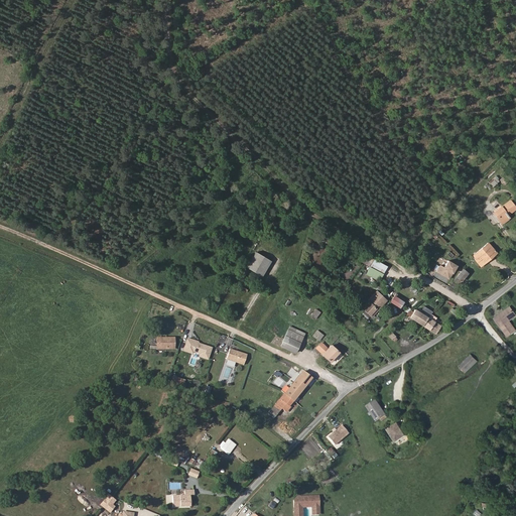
[(493,186),(502,178),(499,174),(489,181),(493,186)]
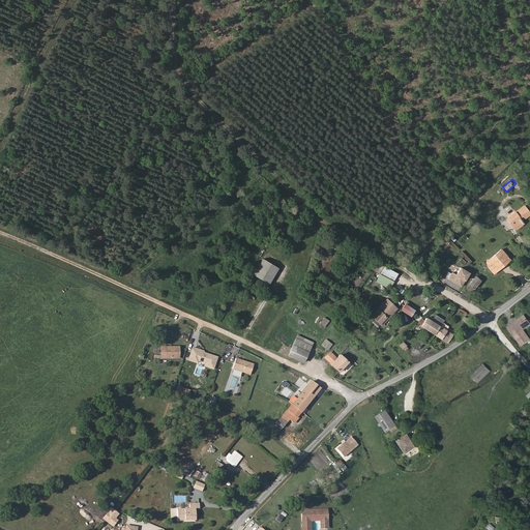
[(516,212),(510,216),(514,222),(518,225),(523,222),(523,219),(529,214),(529,211),(525,206),(517,213),(516,212)]
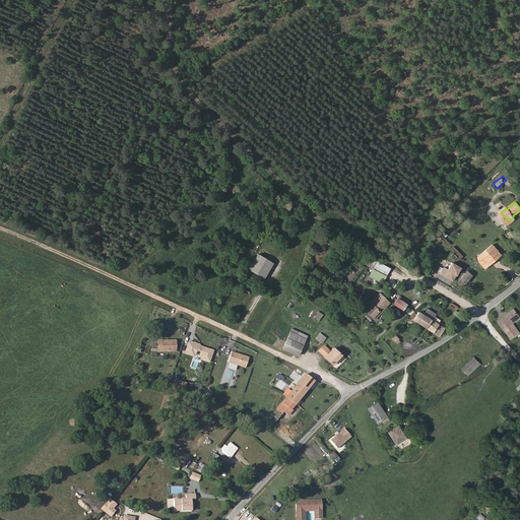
[(481,256),(491,263),(496,259),(497,260),(501,256),(492,246),(481,256)]
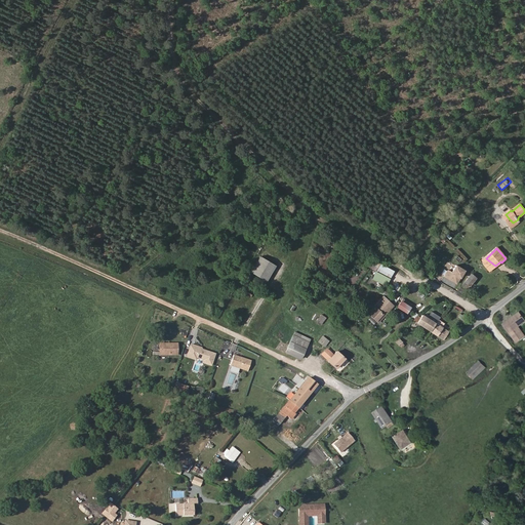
[(268,282),(277,265),(259,255),(250,273),(268,282)]
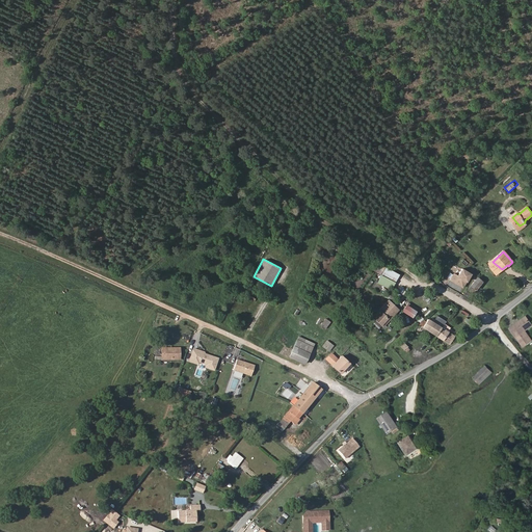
[(503,271),(502,269),(493,262),(488,265),(493,269),(495,268),(500,273),(503,271)]
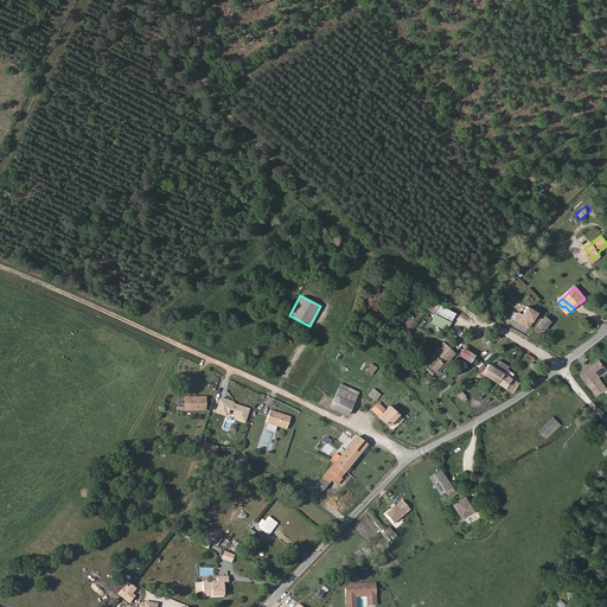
[(430,300),(427,307),(435,312),(440,305),(430,300)]
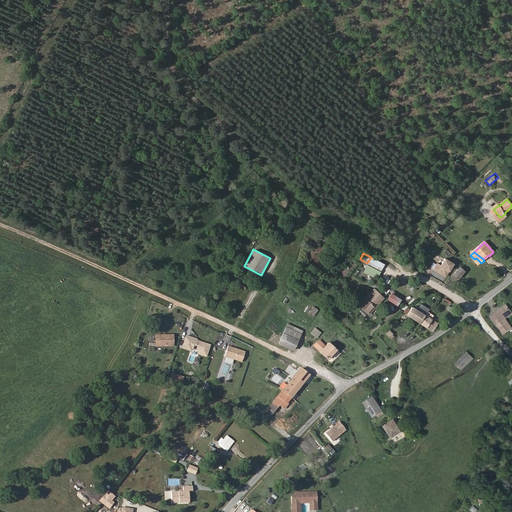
[(376,278),(384,265),(372,258),(365,271),(376,278)]
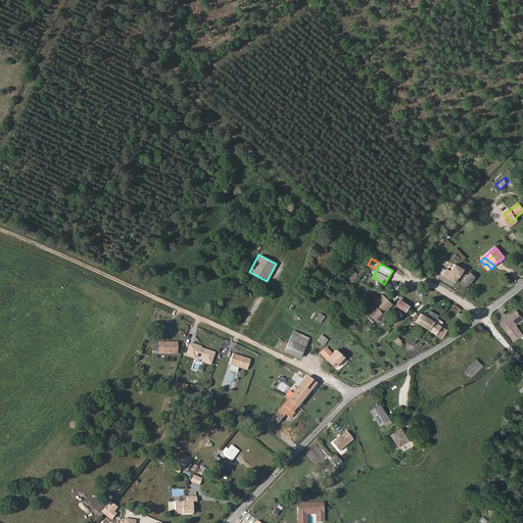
[(486,264),(484,265),(482,267),(488,272),(491,269),(486,264)]
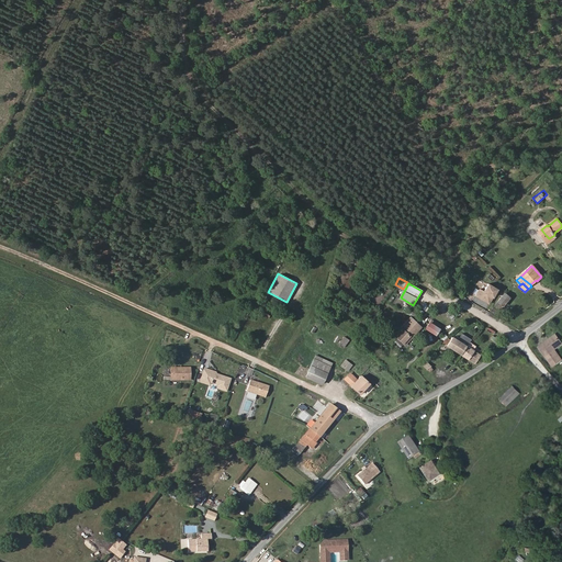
[(480,290),(476,296),(491,304),(498,290),(489,284),(484,292),(480,290)]
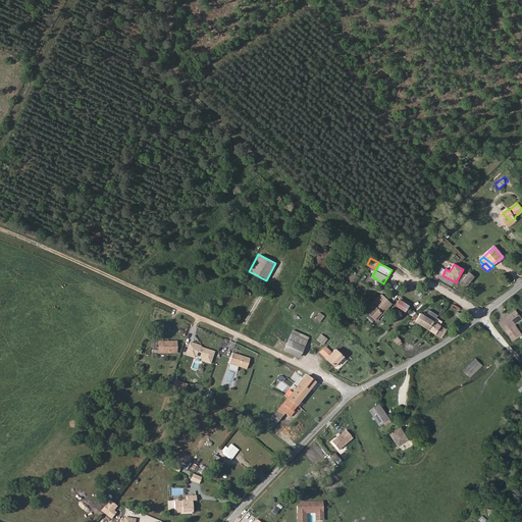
[(484,293),(491,285),(489,283),(493,279),(489,274),(479,286),(484,293)]
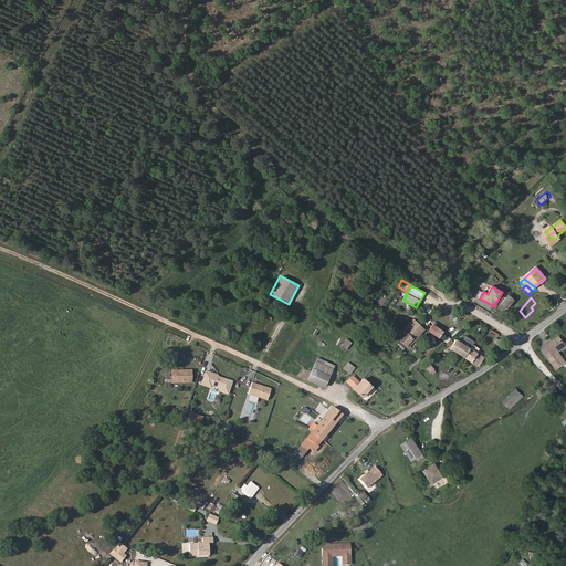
[(398,337),(408,347),(423,327),(413,320),(401,334),(398,337)]
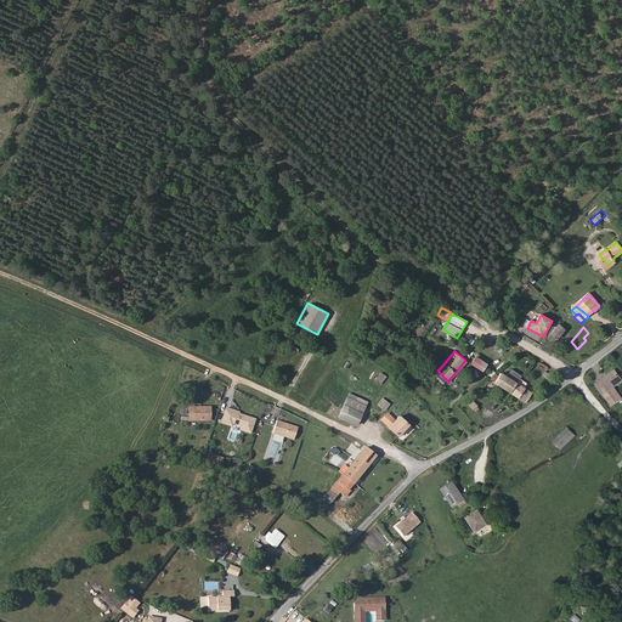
[(476,358),(473,363),(482,369),(486,365),(486,363),(476,358)]
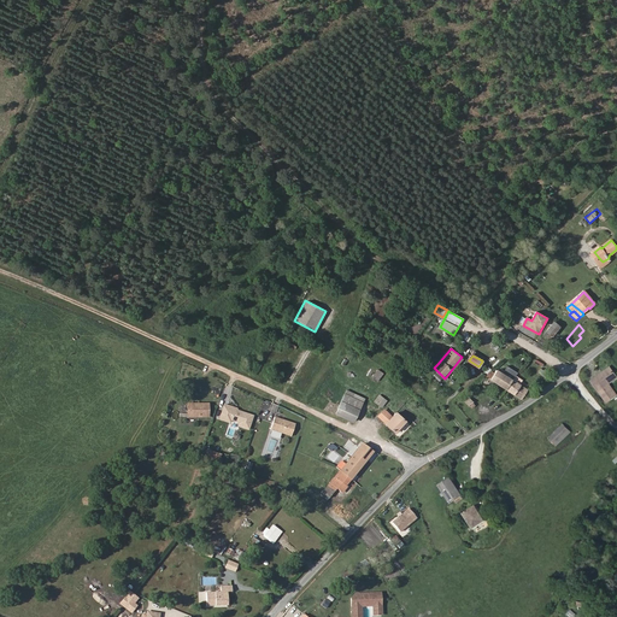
[(616,380),(616,374),(611,368),(592,382),(609,405),(616,398),(616,391),(611,385),(616,380)]
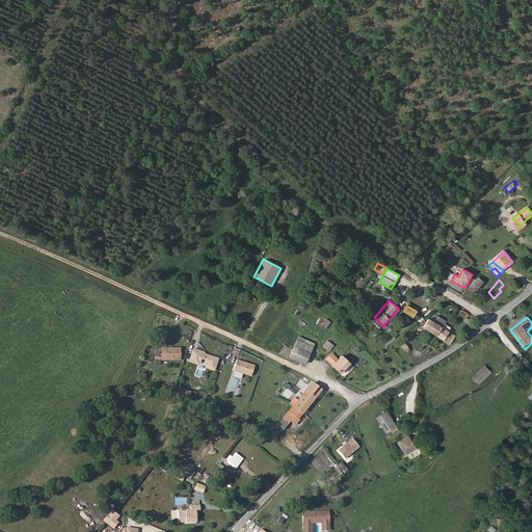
[(326,318),(321,325),(326,328),(331,321),(326,318)]
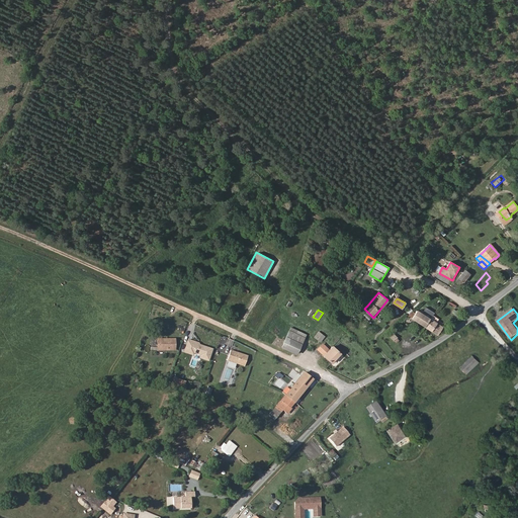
[(426,326),(430,318),(422,314),(417,311),(413,319),(426,326)]
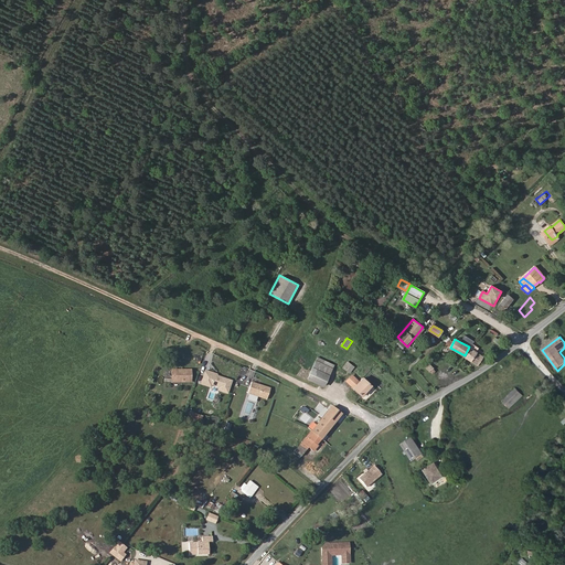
[(477,352),(469,347),(465,355),(472,360),(477,352)]
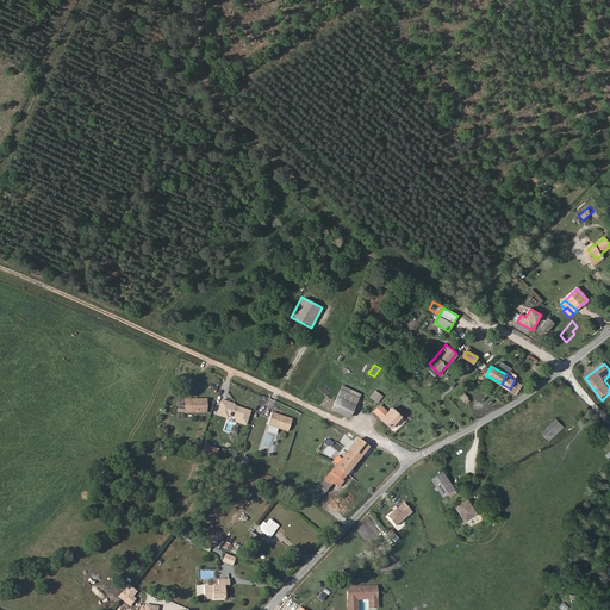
[(386,379),(381,375),(375,383),(380,386),(386,379)]
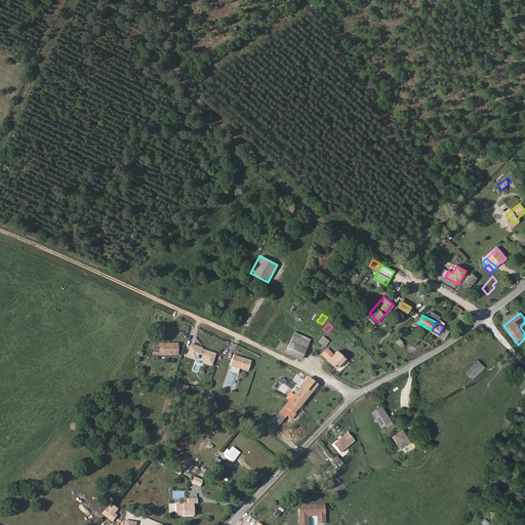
[(449,330),(443,327),(439,334),(444,338),(449,330)]
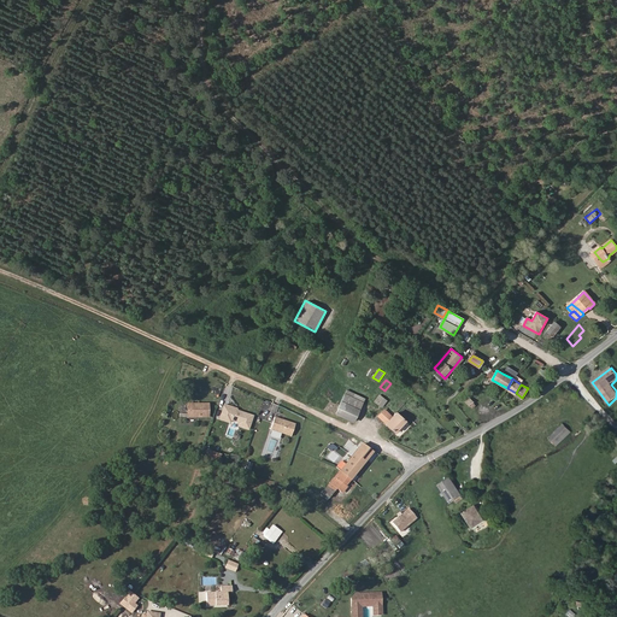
[(347,391),(342,399),(341,403),(359,410),(359,409),(364,398),(347,391)]
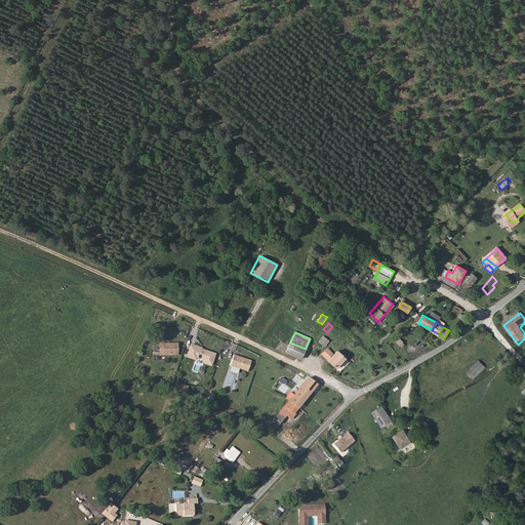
[(324,335),(319,340),(325,347),(330,340),(324,335)]
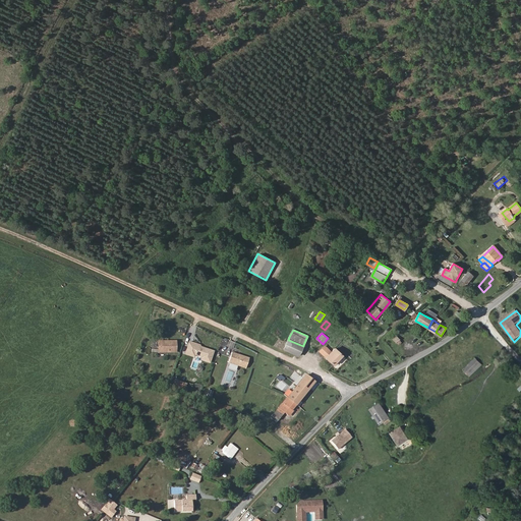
[(223,338),(219,352),(227,355),(229,348),(233,349),(236,341),(223,338)]
